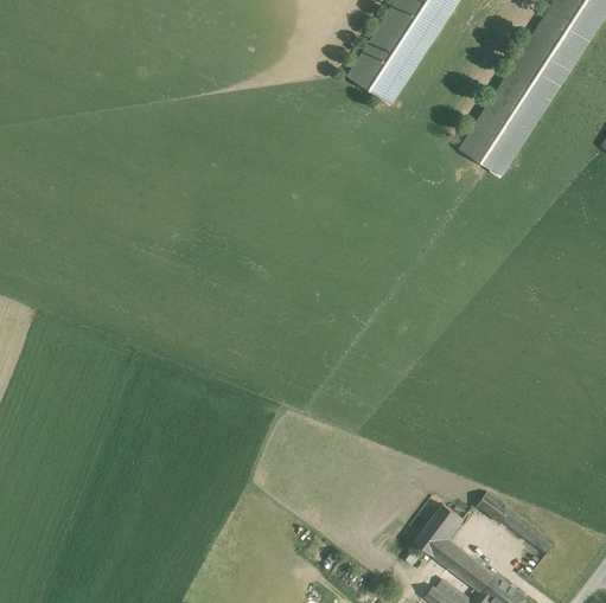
[(400,0),(349,79),(391,108),(461,0),(400,0)]
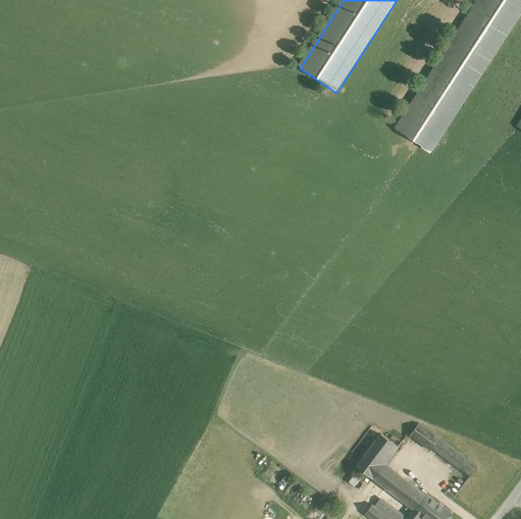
[(520,0),(479,0),(395,131),(430,154),(520,12),(520,0)]
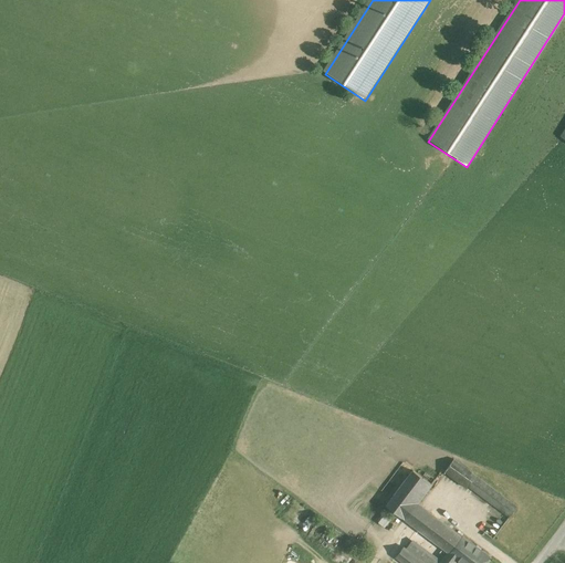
[(474,476),(452,460),(442,472),(464,489),(466,487),(474,476)]
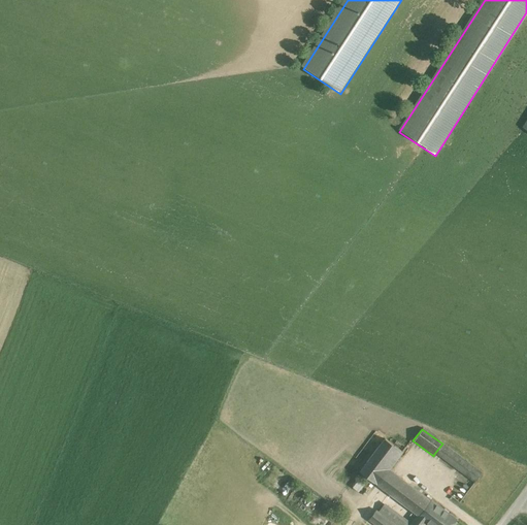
[(384,440),(359,474),(376,487),(388,471),(401,453),(384,440)]
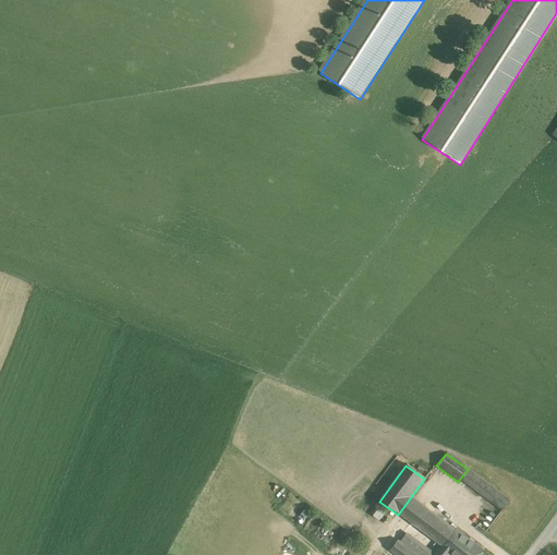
[(476,475),(468,469),(459,480),(468,486),(476,475)]
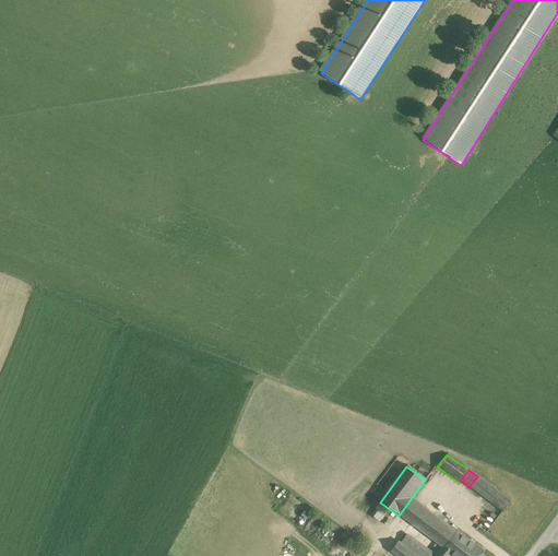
[(500,494),(477,476),(469,487),(493,505),(500,494)]
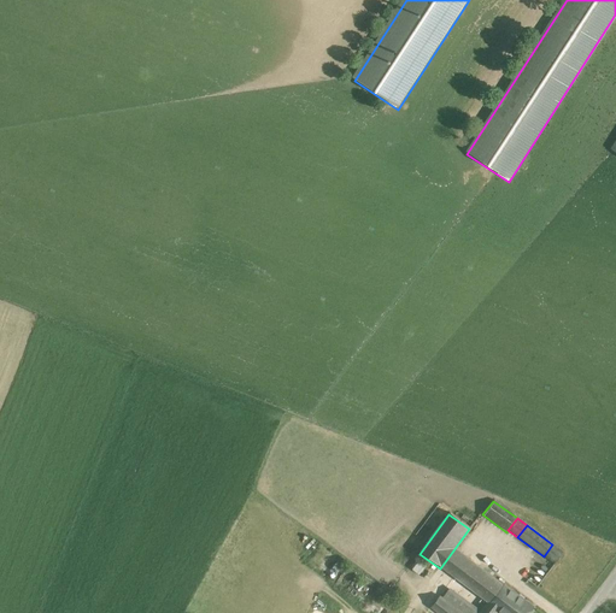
[(563,553),(552,544),(544,556),(553,565),(563,553)]
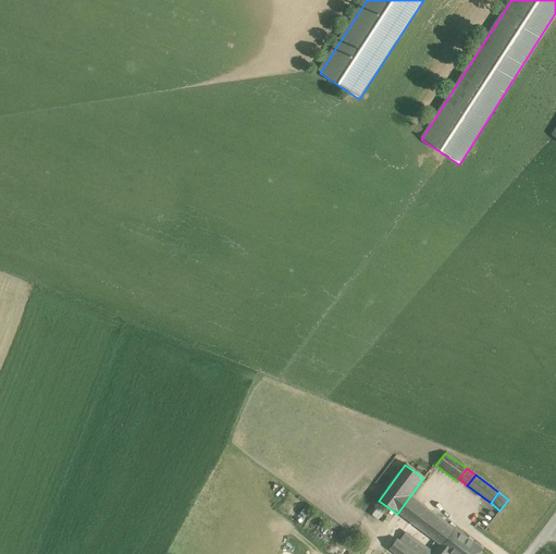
[(421,505),(409,497),(397,514),(409,522),(421,505)]
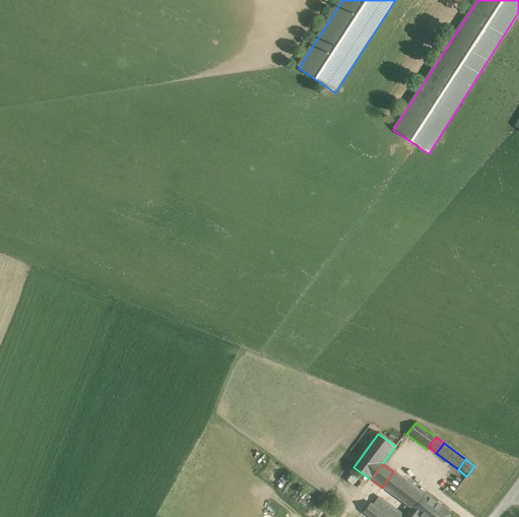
[(276,469),(268,482),(279,490),(287,477),(276,469)]
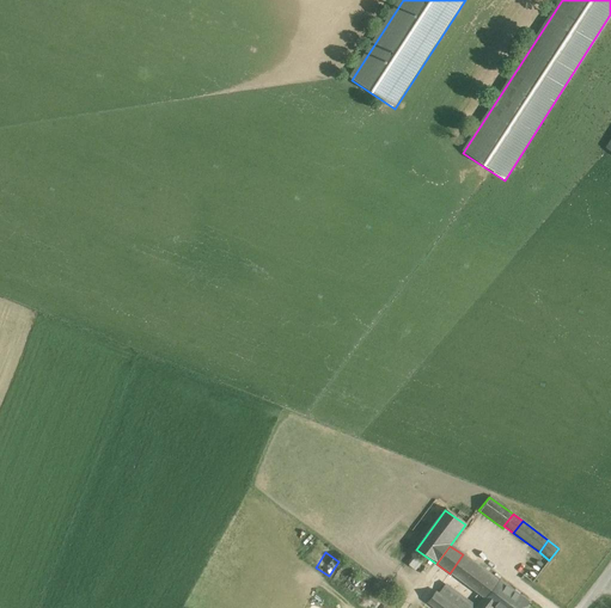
[(512,591),(463,554),(450,573),(483,599),(494,606),(495,607),(500,607),(512,591)]
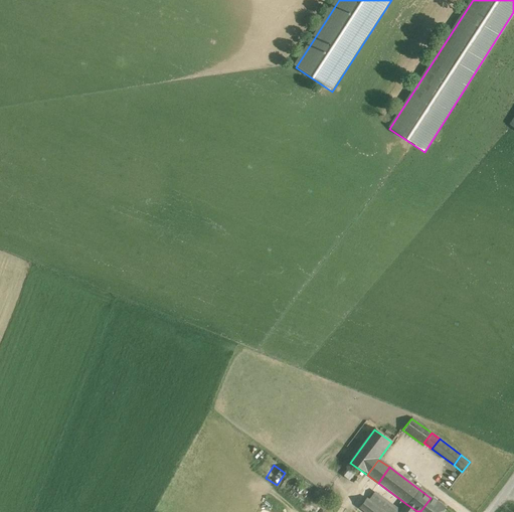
[(386,511),(367,498),(360,508),(364,511),(414,511),(415,510),(406,504),(400,511),(386,511)]
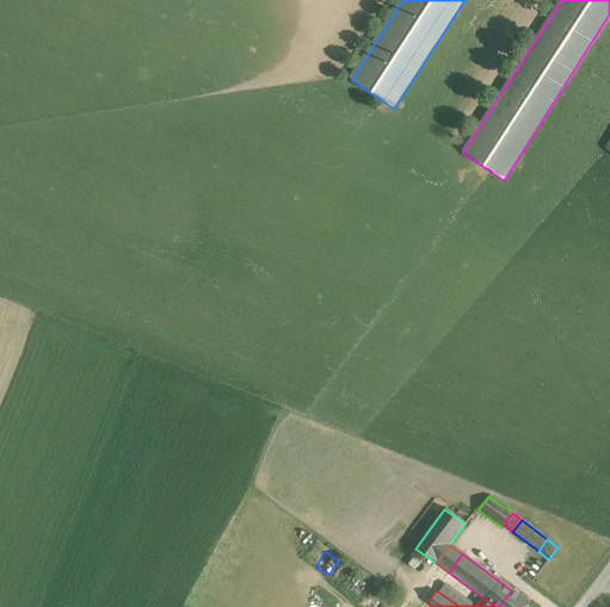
[(524,606),(528,602),(511,590),(499,606),(524,606)]
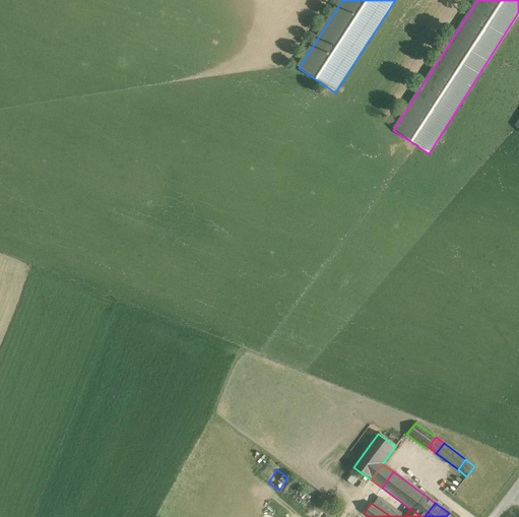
All buildings are outlined.
